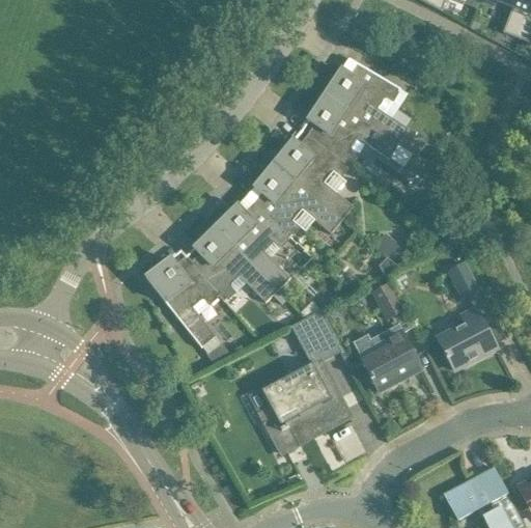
[(427,0),(426,3),(442,11),(445,0),(427,0)]
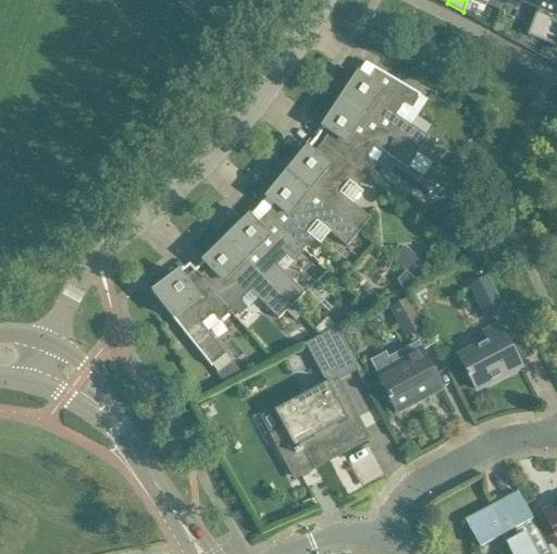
[(518,0),(519,0),(521,0),(537,7),(527,34),(544,40),(556,4),(556,0),(518,0)]
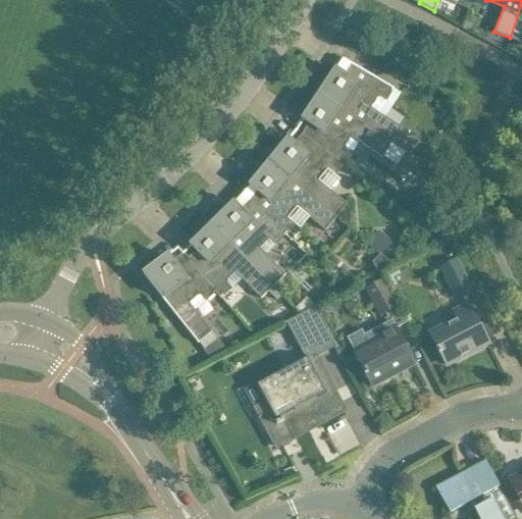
[(521,4),(510,38),(521,42),(521,4)]
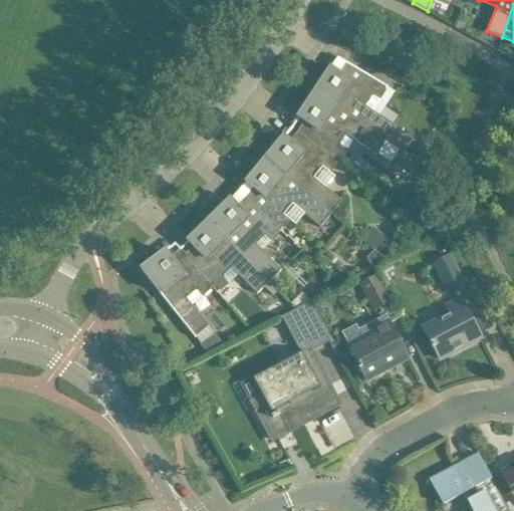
[(326,71),(314,90),(386,139),(404,150),(413,137),(395,124),(378,113),(363,103),(370,93),(374,92),(379,95),(386,85),(387,85),(387,84),(337,55),(326,71)]
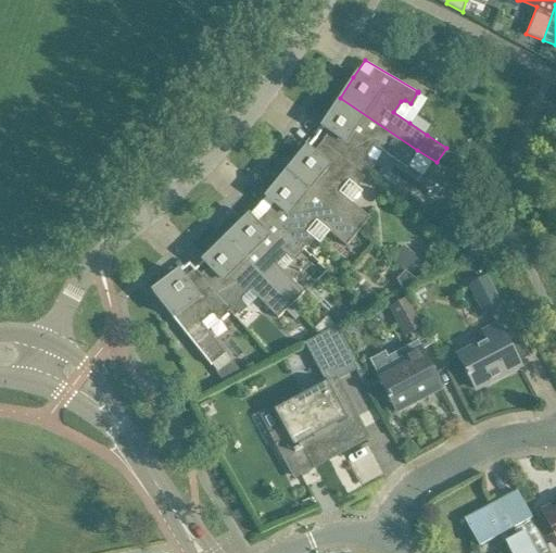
[(407,165),(417,150),(340,98),(315,136),(364,173),(373,162),(367,158),(366,152),(373,142),(407,165)]
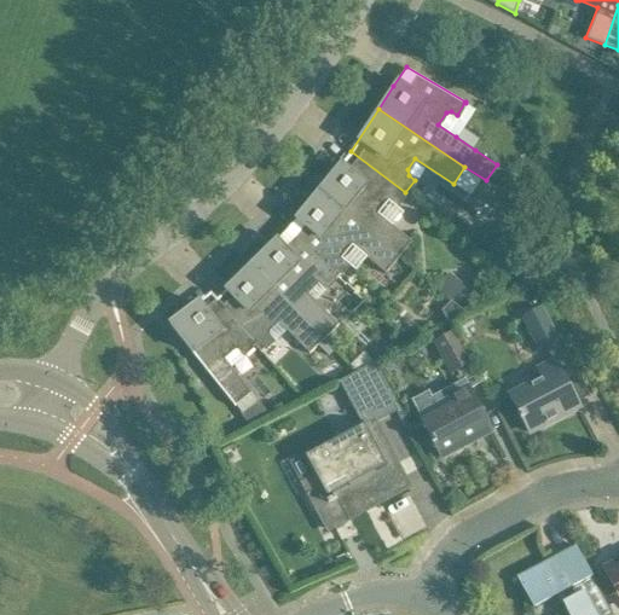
[(397,203),(405,192),(351,151),(318,190),(399,255),(411,239),(376,210),(385,199),(391,199),(397,203)]
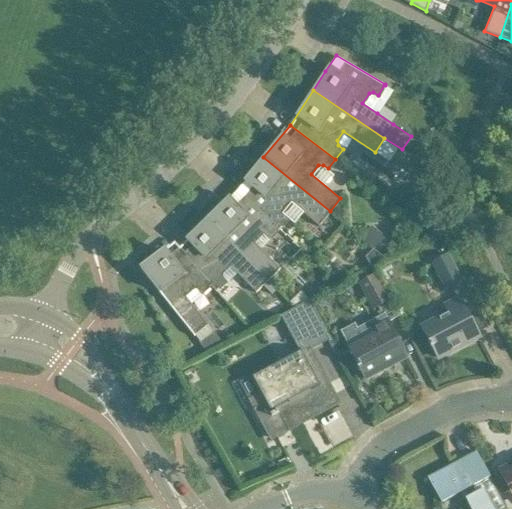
[(409,155),(403,164),(417,174),(424,164),(409,154),(409,155)]
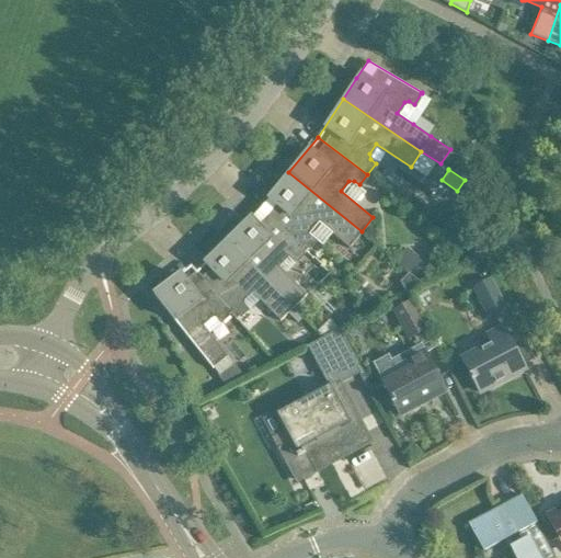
[(350,246),(362,231),(288,172),(260,206),(306,249),(315,239),(309,235),(309,229),(318,219),(350,246)]
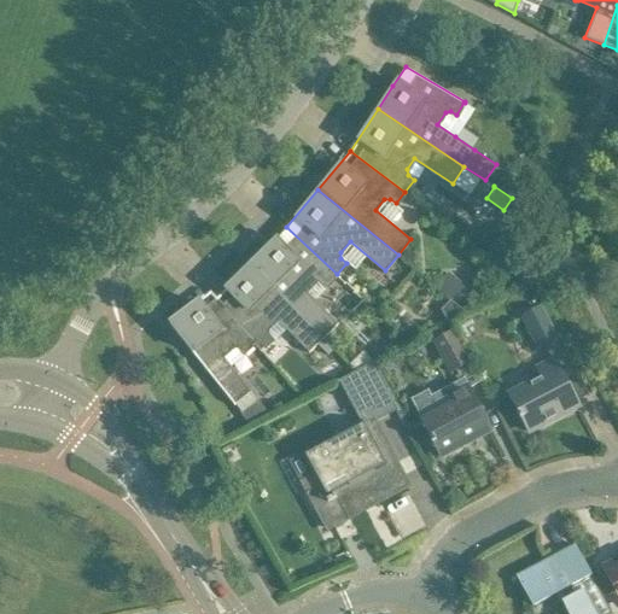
[(327,285),(337,274),(286,227),(251,262),(324,337),(338,322),(305,290),(315,280),(321,280),(327,285)]
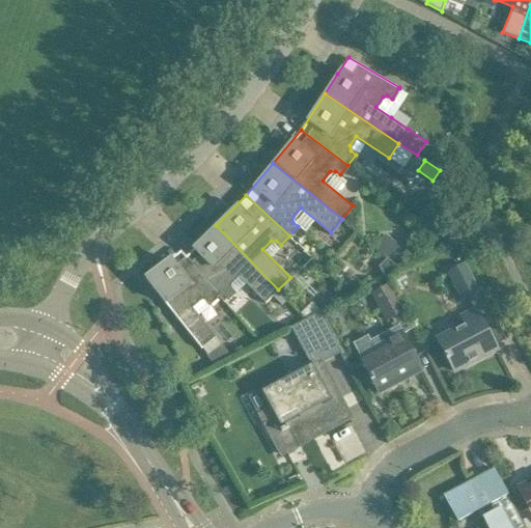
[(264,302),(278,289),(216,225),(186,254),(186,255),(191,260),(190,261),(219,295),(218,296),(223,301),(233,292),(229,287),(229,282),(238,274),(264,302)]
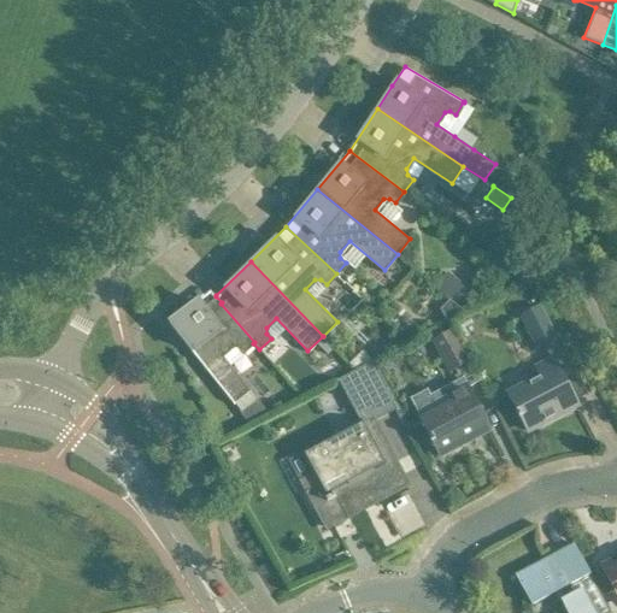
[(454,300),(466,286),(447,269),(434,284),(454,300)]
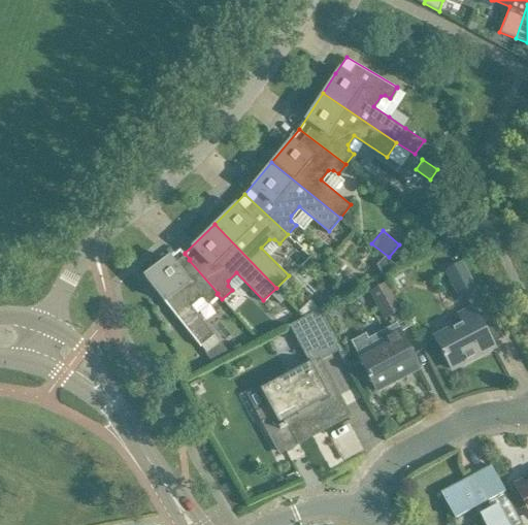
[(185,254),(185,253),(179,248),(144,275),(200,346),(201,345),(215,333),(190,302),(199,295),(204,296),(208,301),(217,294),(218,293),(189,260),(190,259),(185,254)]
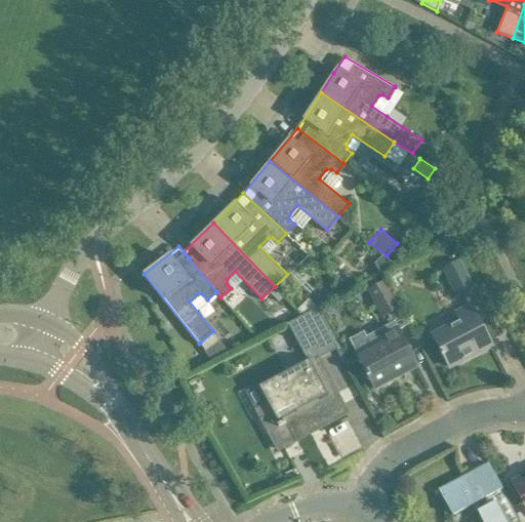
[(458,259),(443,268),(456,294),(473,285),(458,259)]
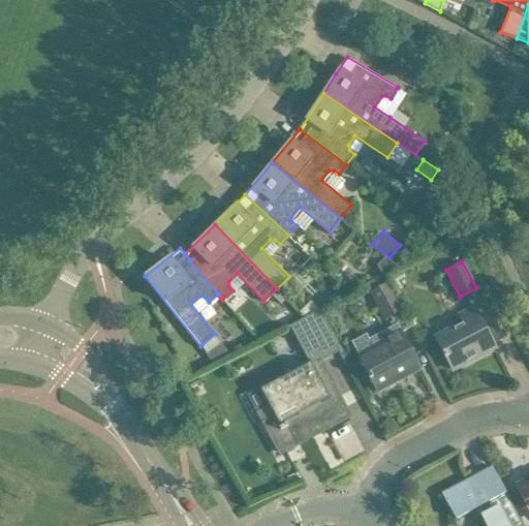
[(336,274),(337,279),(341,282),(345,281),(350,277),(350,273),(346,269),(341,269),(336,274)]
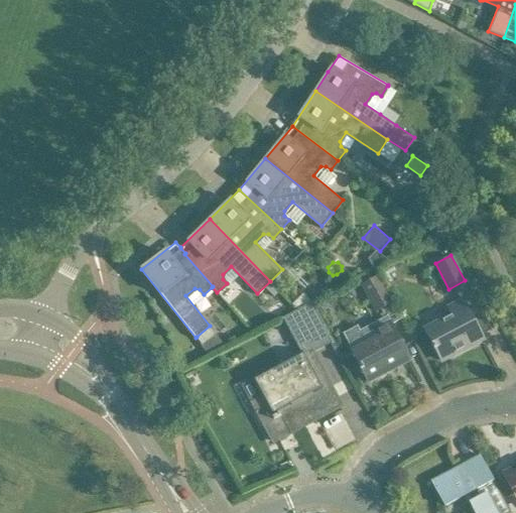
[(377,275),(362,284),(376,309),(391,300),(377,275)]
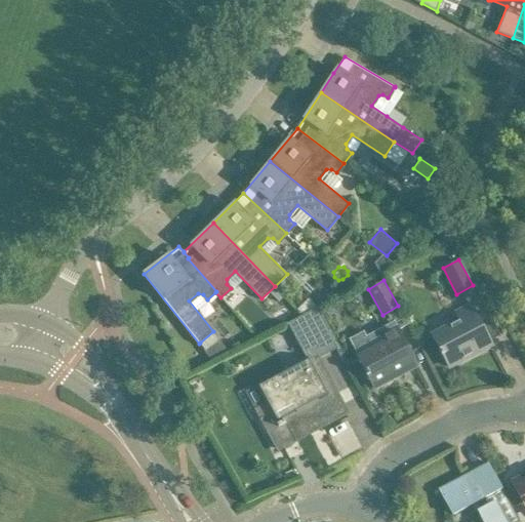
[(460,318),(431,333),(441,354),(443,353),(449,365),(478,350),(476,346),(488,340),(489,339),(470,304),(456,311),(460,318)]
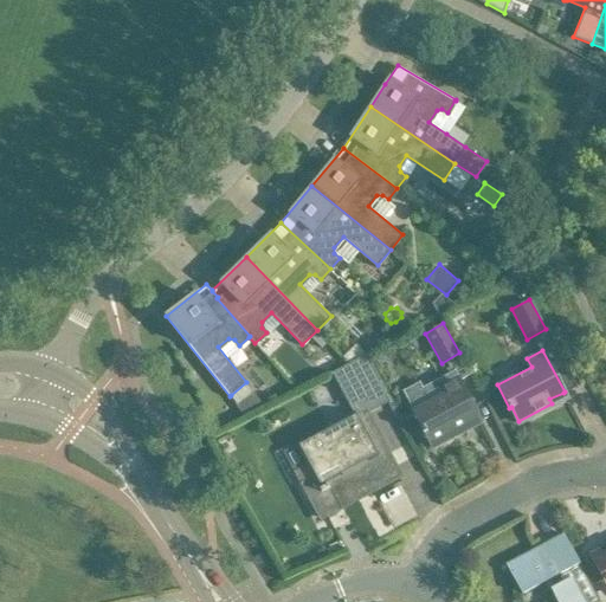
[(394,465),(367,413),(391,400),(366,353),(329,373),(330,374),(335,371),(355,409),(328,424),(331,429),(298,448),(305,464),(296,468),(321,516),(356,497),(350,486),(362,480),(363,481),(394,465)]
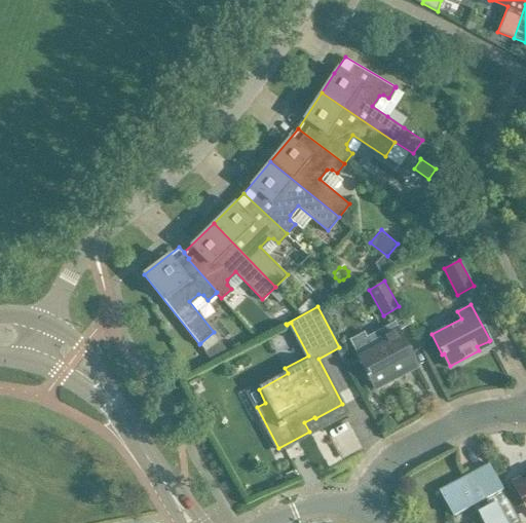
[(352,337),(351,342),(359,356),(357,356),(365,371),(367,376),(369,375),(375,386),(404,371),(403,368),(414,362),(415,361),(409,348),(397,325),(383,332),(380,328),(368,334),(364,332),(352,337)]
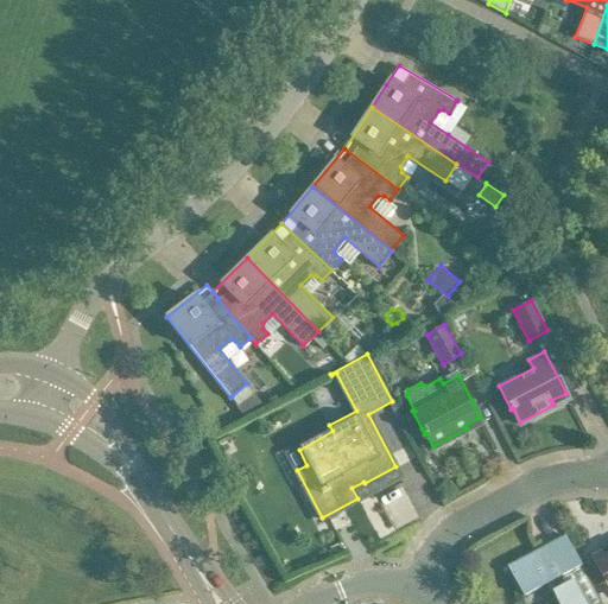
[(265,405),(252,390),(235,404),(245,415),(265,405)]
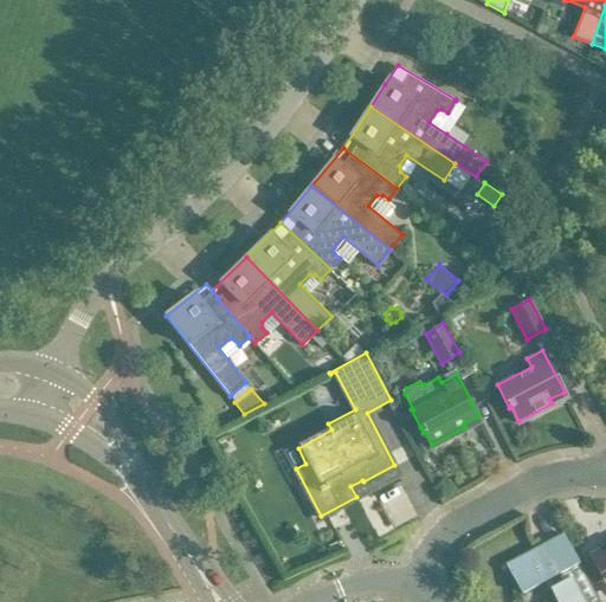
[(563,531),(505,562),(522,593),(546,580),(558,601),(600,601),(599,599),(580,562),(574,552),(563,531)]
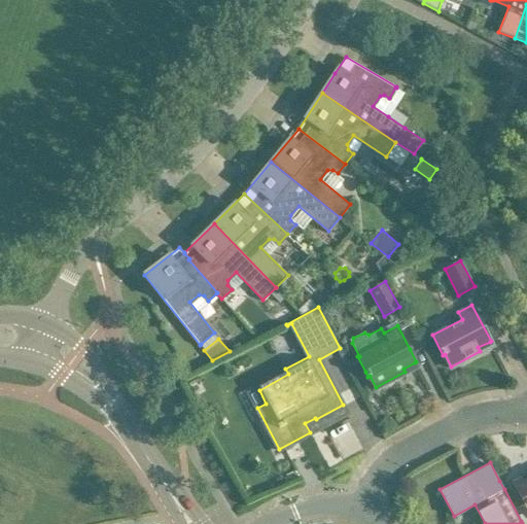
[(526,479),(517,485),(516,482),(515,482),(526,504),(526,479)]
